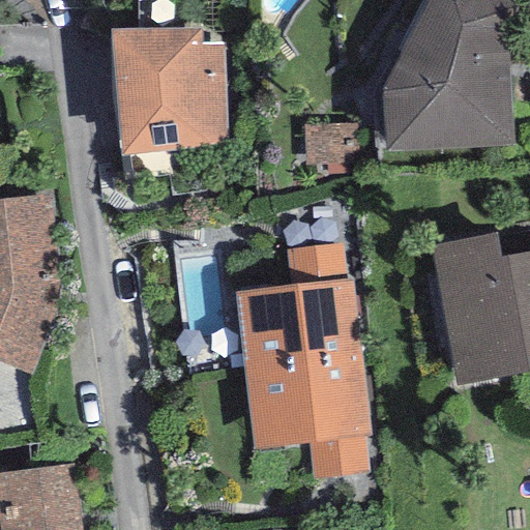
[(511,4),(502,0),(423,0),(381,90),(386,152),(514,144),(508,26),(511,4)]
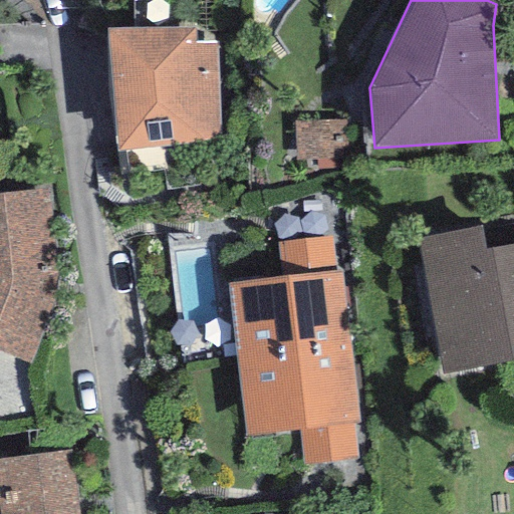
[(195,28),(105,28),(116,152),(218,142),(218,42),(194,42),(195,28)]
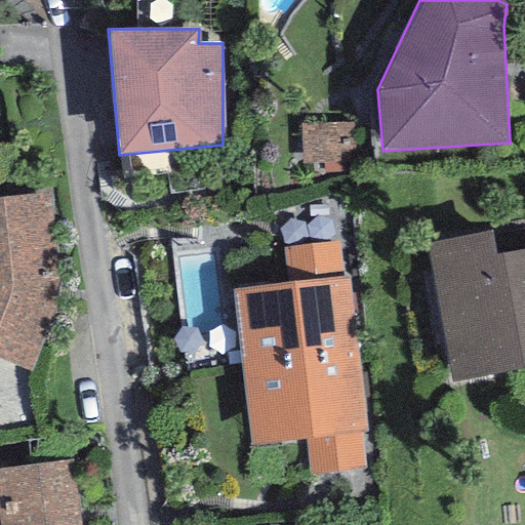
[(46,195),(0,199),(0,359),(31,372),(58,304),(58,283),(46,195)]
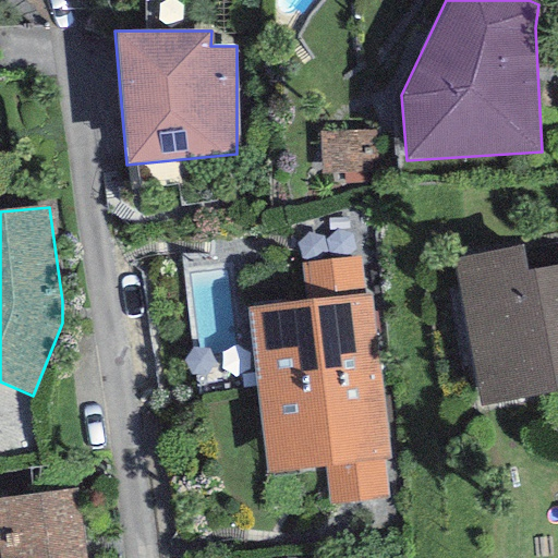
[(522,246),(451,259),(480,408),(557,392),(557,265),(528,271),(522,246)]
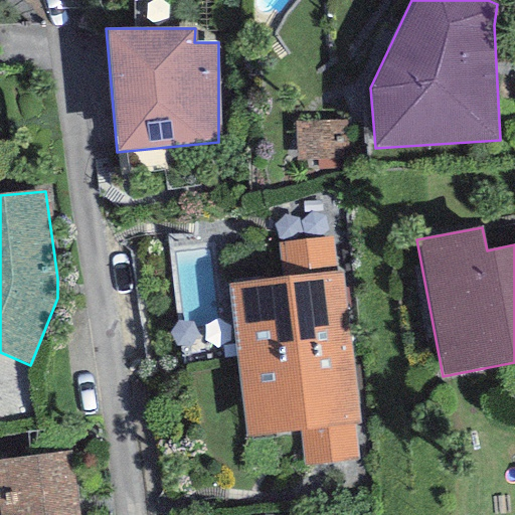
[(342,271),(334,272),(330,235),(276,242),(281,278),(227,285),(237,361),(352,346),(342,271)]
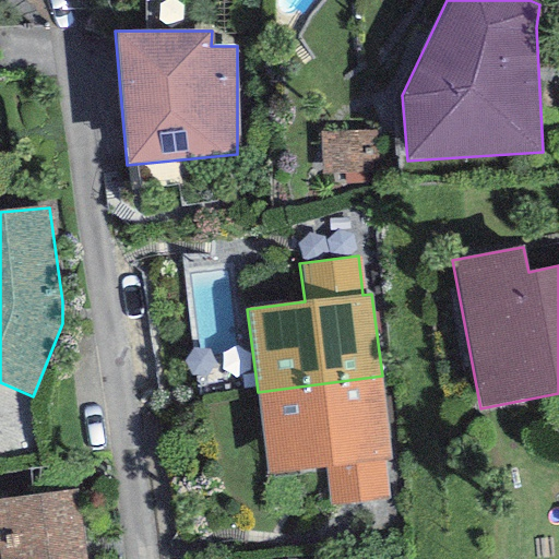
[(393,459),(382,376),(258,392),(269,475),(323,468),(328,504),(388,497),(382,460),(393,459)]
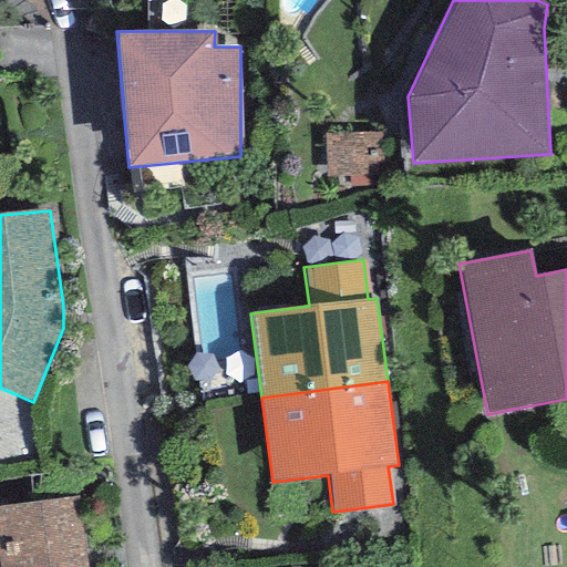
[(0,566),(89,566),(80,497),(0,507),(0,566)]
